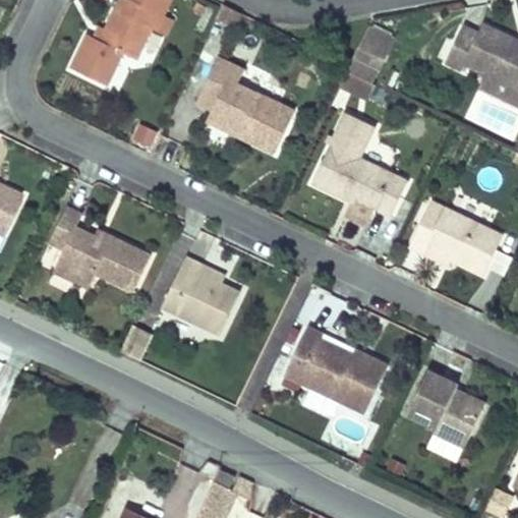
[(71,69),(107,87),(123,54),(136,60),(151,30),(157,33),(164,17),(128,0),(120,0),(106,31),(100,43),(94,40),(88,37),(71,69)]
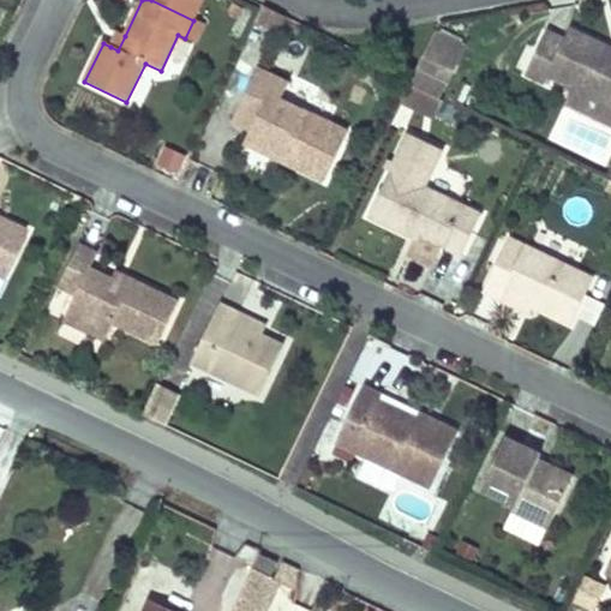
[(545,75),(599,101),(592,117),(610,126),(610,59),(610,54),(610,51),(565,29),(562,39),(544,30),(522,73),(540,83),(545,75)]
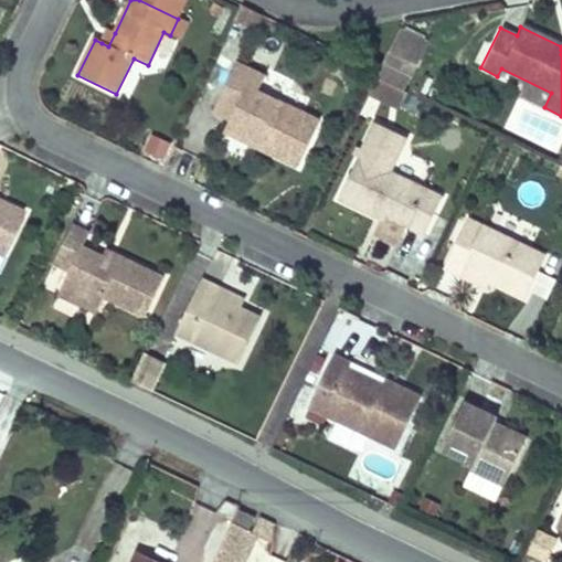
[(430,43),(402,30),(396,40),(424,54),(430,43)]
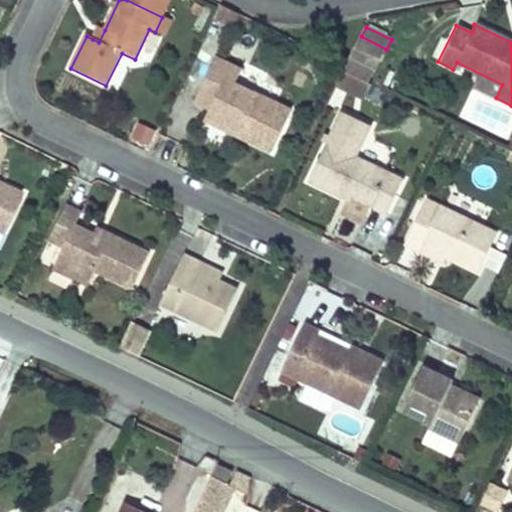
[(93,39),(99,42),(105,30),(99,28),(93,39)]
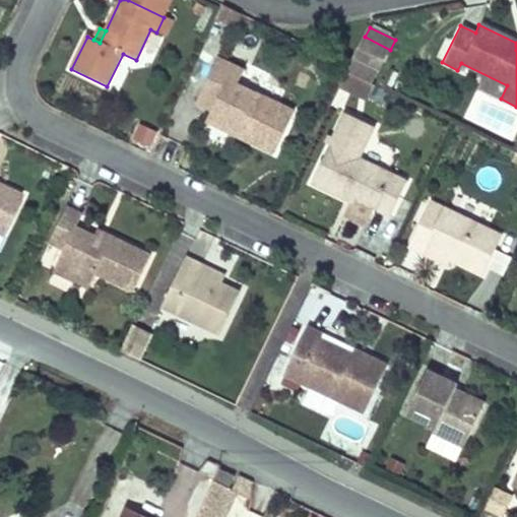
[(390,50),(365,37),(364,40),(358,53),(371,59),(368,63),(381,70),(390,50)]
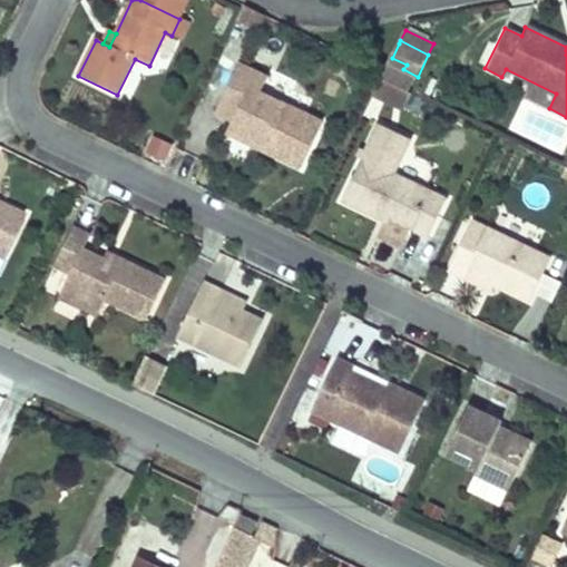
[(407,65),(392,58),(390,62),(403,69),(407,65)]
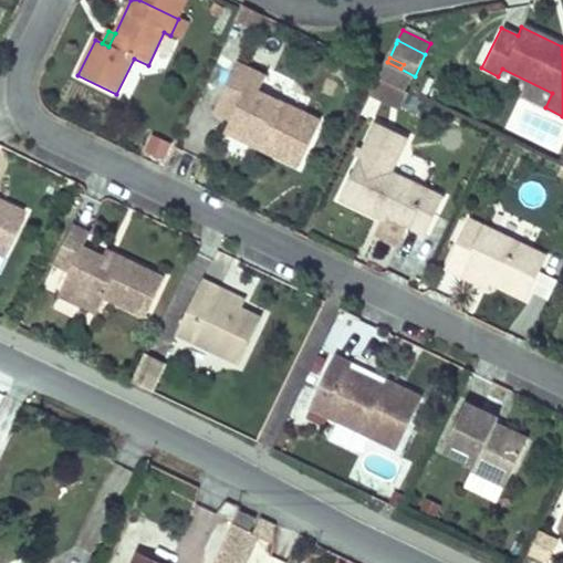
[(258,149),(298,169),(321,124),(259,93),(266,80),(238,66),(216,113),(232,121),(228,129),(260,145),(258,149)]
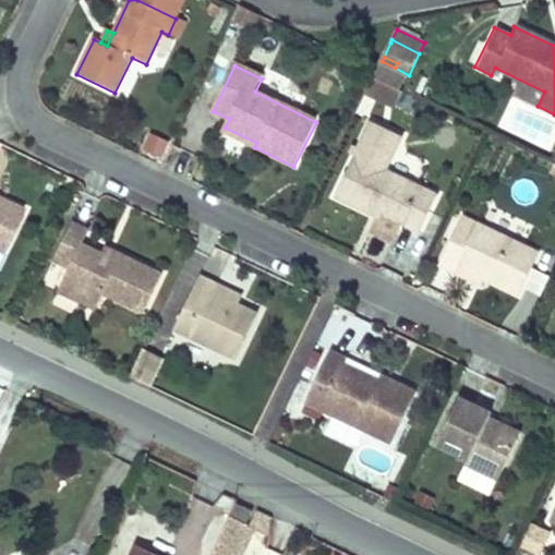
[(402,94),(373,80),(365,94),(395,108),(402,94)]
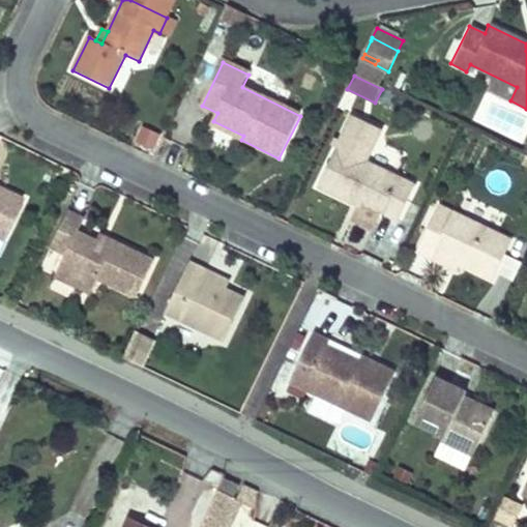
[(384,213),(398,220),(415,184),(367,160),(381,129),(352,116),(318,187),(352,204),(354,199),(362,202),(384,213)]
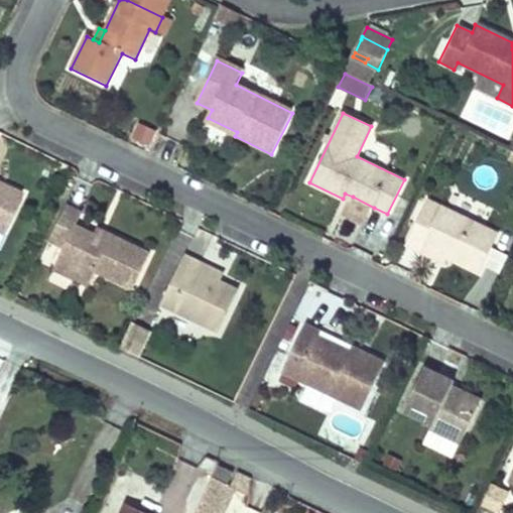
[(237,132),(208,118),(206,122),(235,136),(237,132)]
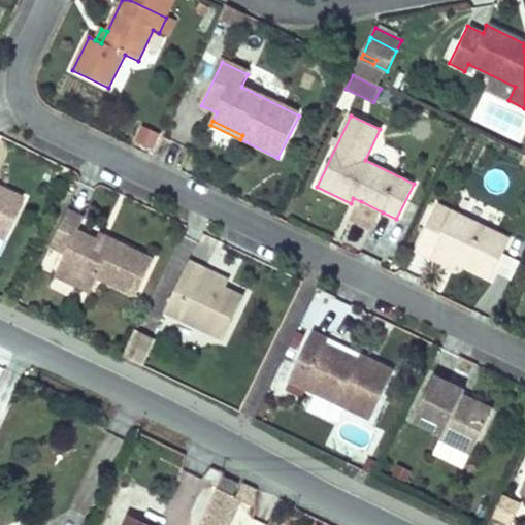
[(150,152),(158,135),(139,126),(131,142),(150,152)]
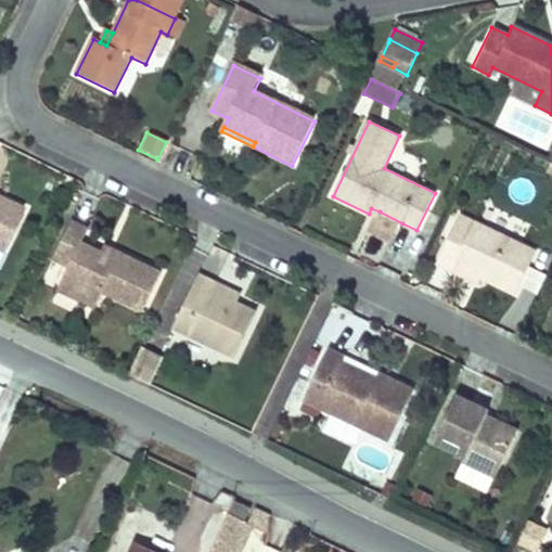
[(0,239),(9,243),(24,209),(0,199),(0,239)]
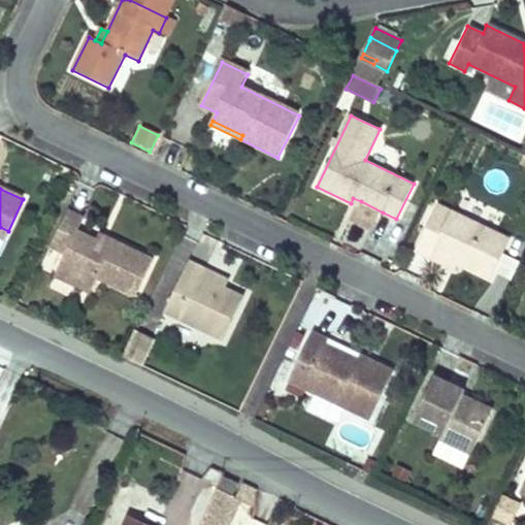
[(361,201),(353,198),(351,203),(359,206),(361,201)]
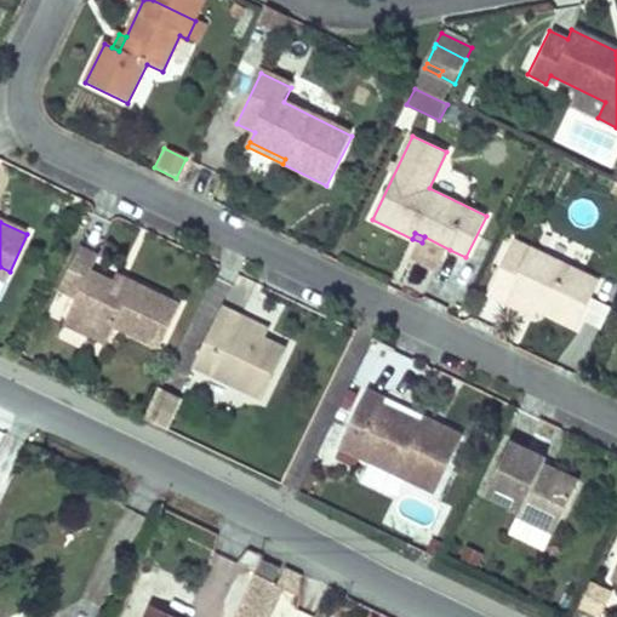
[(424,236),(422,243),(413,261),(439,272),(450,250),(424,236)]
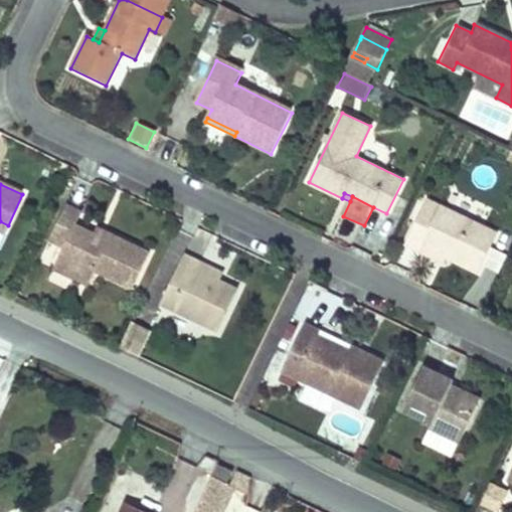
[(444,258),(476,273),(495,233),(425,201),(404,245),(418,252),(420,247),(444,258)]
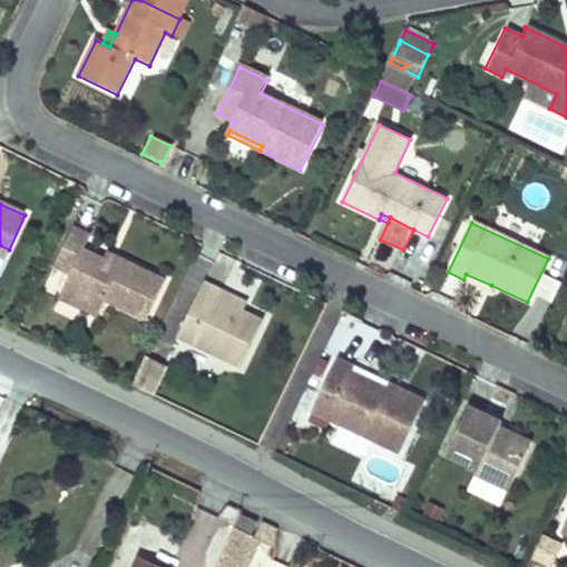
[(106,301),(147,321),(167,280),(120,257),(117,265),(104,260),(84,248),(90,235),(75,227),(56,265),(71,272),(62,290),(101,310),(106,301)]
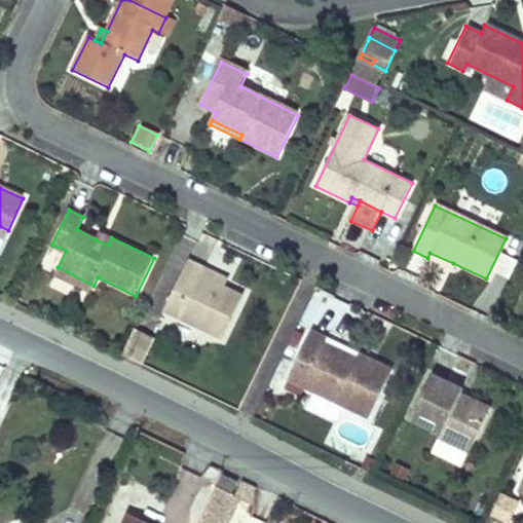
[(8,230),(0,226),(0,236),(4,238),(8,230)]
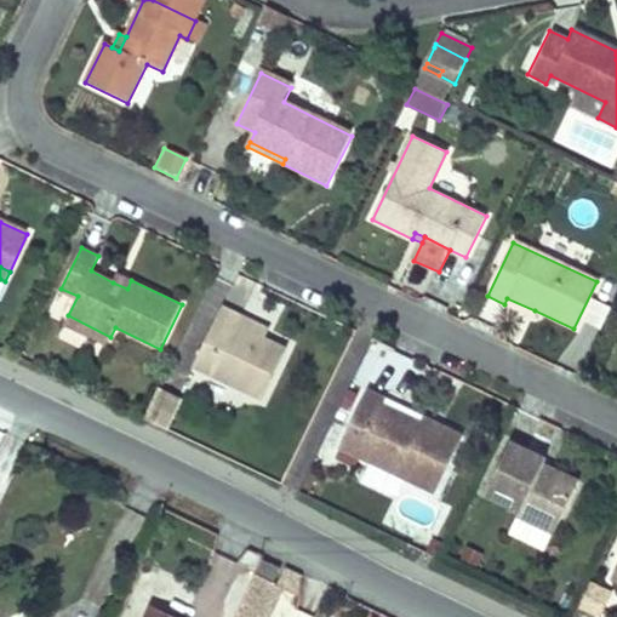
[(113,283),(127,289),(131,280),(116,273),(113,283)]
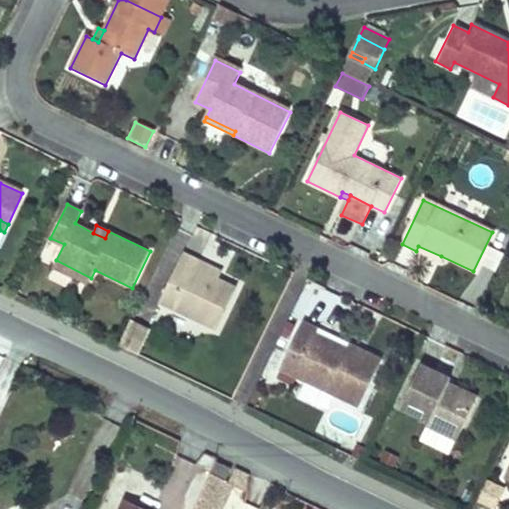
[(418,246),(416,251),(439,261),(441,256),(418,246)]
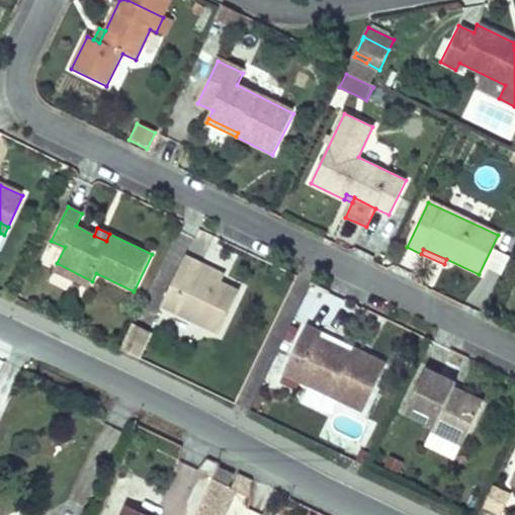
[(161,307),(218,333),(237,291),(219,282),(199,273),(202,265),(184,257),(161,307)]
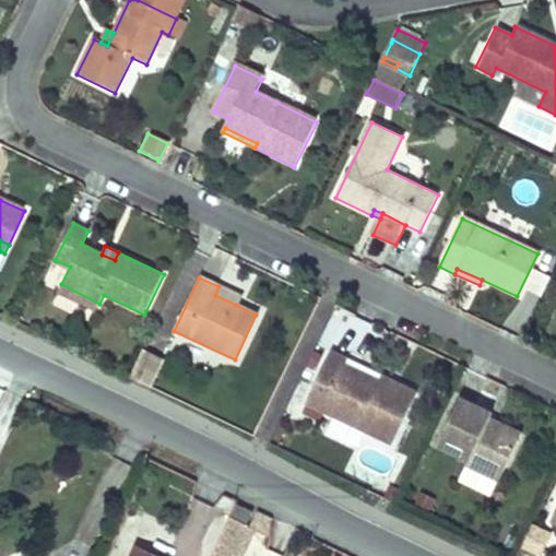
[(96,310),(99,304),(61,284),(57,293),(96,310)]
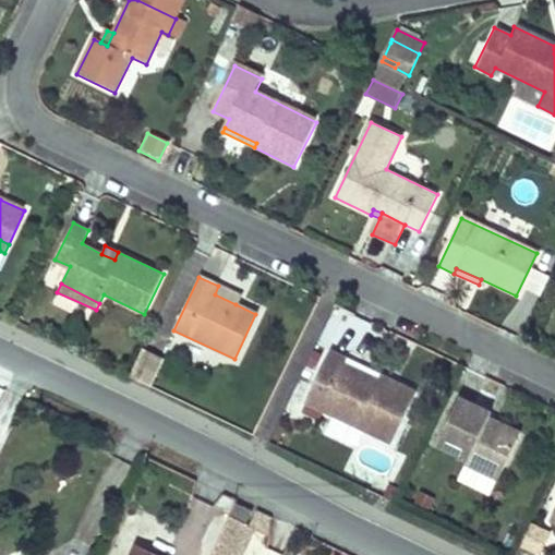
[(215,294),(236,304),(240,297),(218,286),(215,294)]
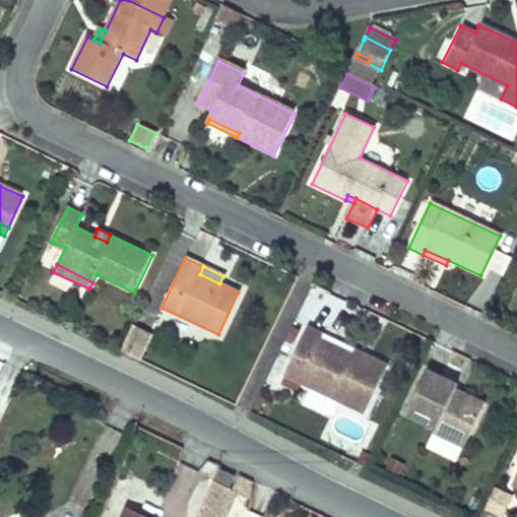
[(283,374),(362,412),(385,365),(351,348),(349,353),(345,362),(316,347),(320,338),(322,334),(306,326),(283,374)]
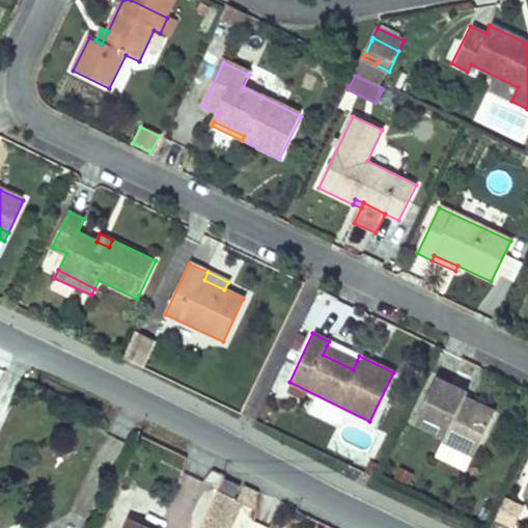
[(137,334),(126,360),(143,368),(155,342),(137,334)]
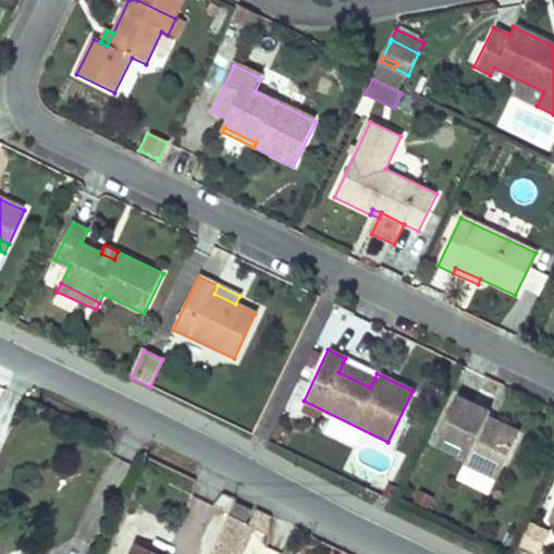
[(374,379),(343,362),(339,372),(370,388),(374,379)]
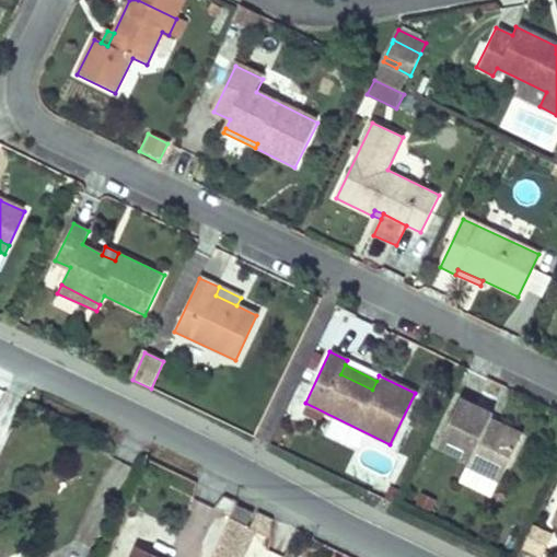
[(467,466),(498,482),(517,440),(487,426),(491,418),(492,414),(462,398),(439,444),(470,461),(467,466)]
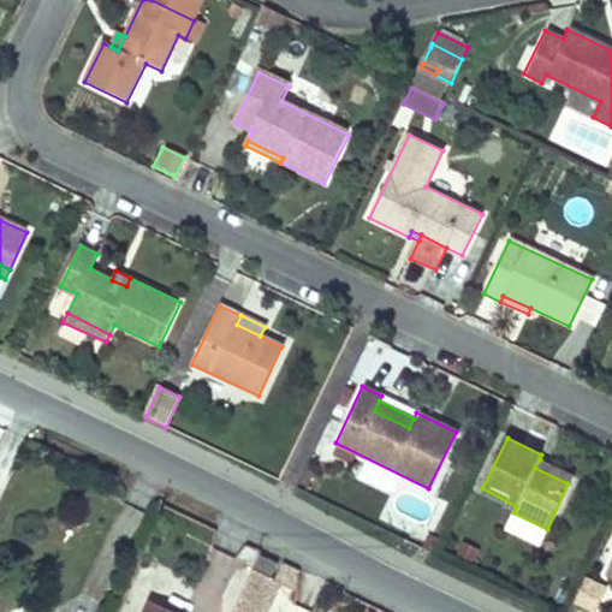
[(535,468),(568,483),(572,475),(540,459),(535,468)]
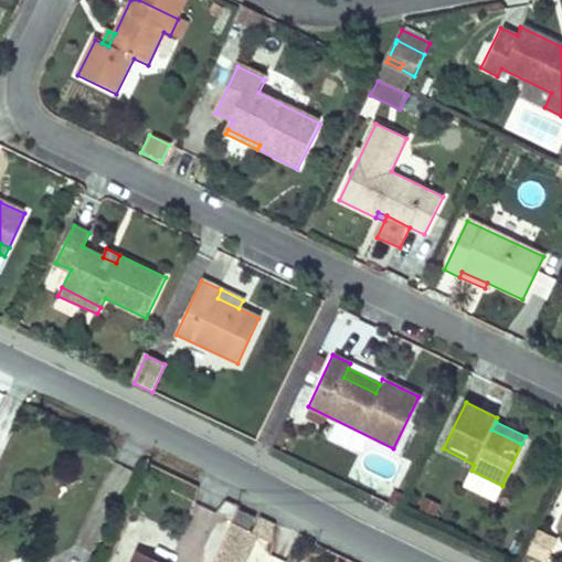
[(495,502),(502,486),(472,470),(463,487),(495,502)]
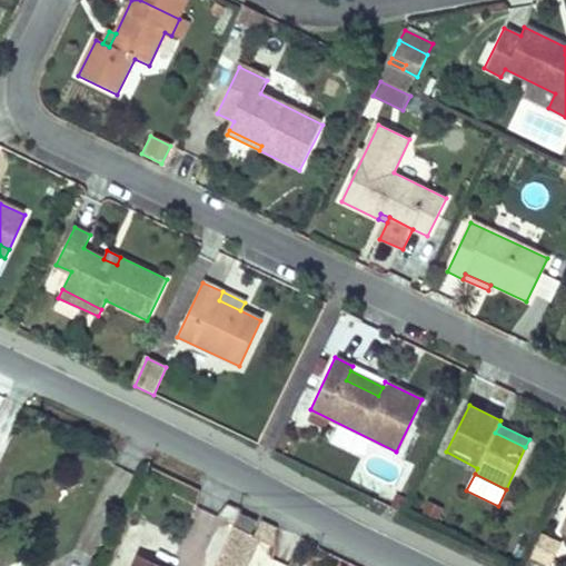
[(232,529),(251,538),(259,522),(240,514),(232,529)]
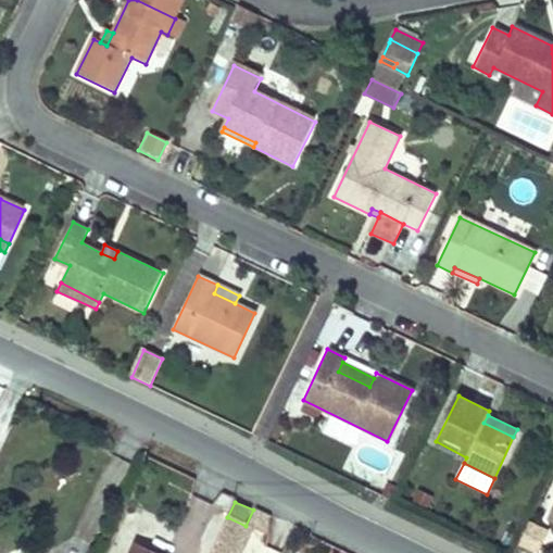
[(267,516),(253,510),(246,526),(251,528),(265,536),(267,516)]
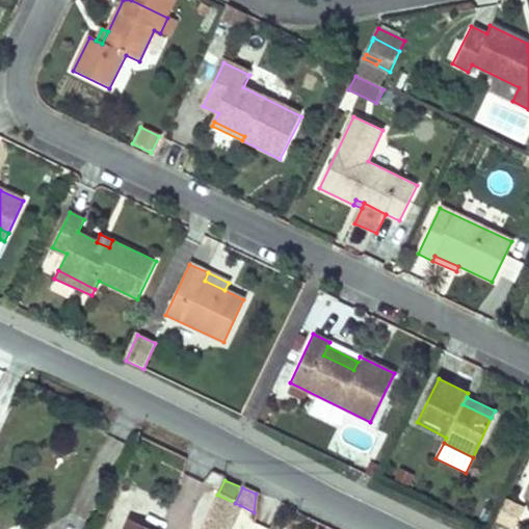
[(215,494),(197,528),(229,528),(240,505),(235,503),(217,495),(215,494)]
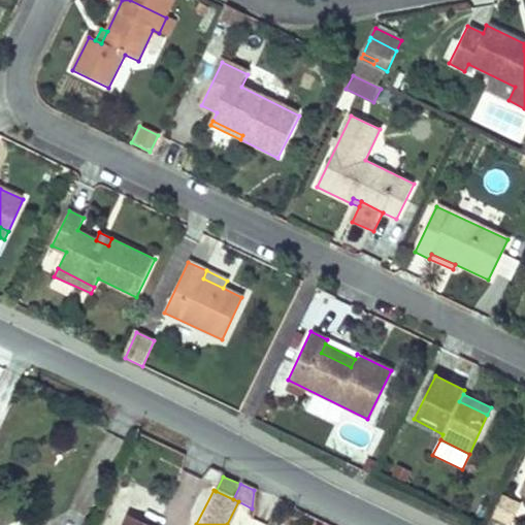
[(516,506),(501,499),(493,516),(493,518),(504,524),(507,524),(516,506)]
